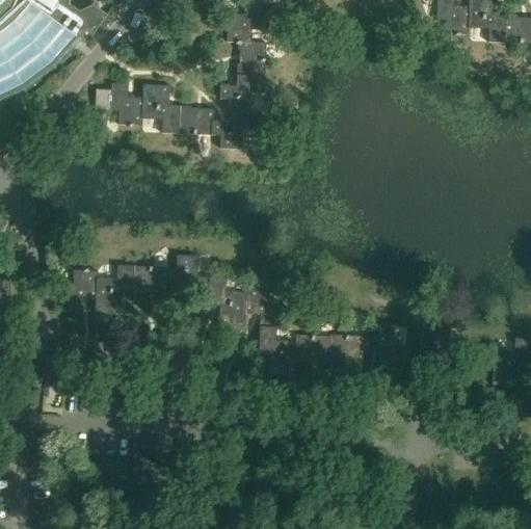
[(0,103),(26,90),(54,69),(68,54),(70,55),(82,42),(84,43),(106,12),(94,3),(79,10),(67,2),(67,0),(0,0),(0,103)]
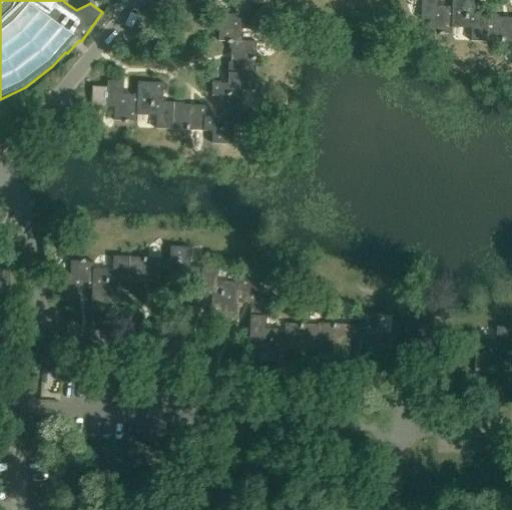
[(235,0),(235,13),(219,12),(218,39),(227,40),(227,41),(229,41),(229,47),(230,47),(230,60),(228,60),(227,82),(219,82),(219,80),(212,80),(211,94),(220,94),(219,117),(211,116),(211,115),(205,114),(205,104),(184,103),(184,101),(162,100),(163,90),(165,90),(165,81),(138,80),(138,93),(123,92),(124,79),(108,79),(108,85),(93,85),(92,105),(117,106),(117,119),(125,119),(125,121),(129,121),(129,119),(137,120),(138,111),(156,112),(156,127),(212,129),(211,142),(229,142),(230,122),(245,123),(246,107),(238,106),(239,88),(253,88),(257,40),(239,39),(240,27),(250,28),(251,0),(235,0)]
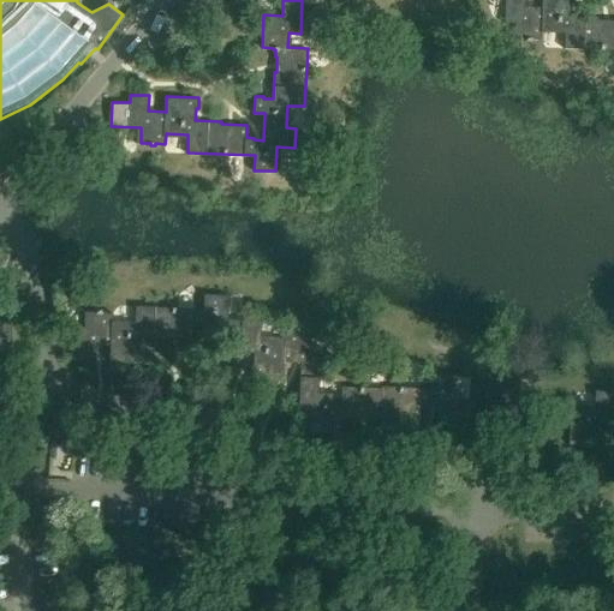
[(613,15),(597,15),(597,13),(571,12),(572,0),(573,0),(541,0),(542,5),(524,5),(524,0),(505,0),(505,21),(518,22),(518,36),(528,37),(528,39),(532,39),(532,37),(543,37),(543,27),(565,27),(565,45),(613,45),(613,15)]
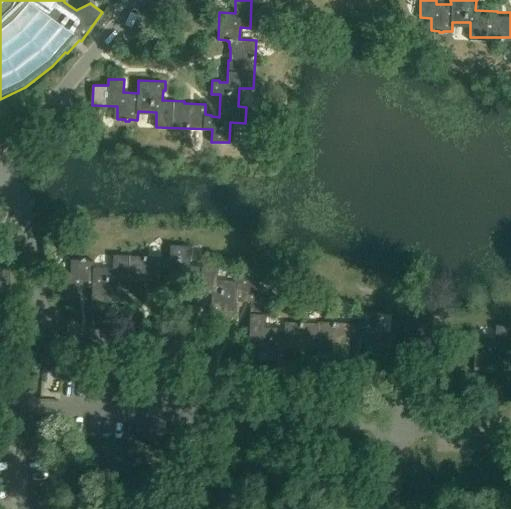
[(188,245),(169,244),(169,256),(112,254),(111,269),(93,268),(93,260),(84,259),(85,258),(81,258),(80,259),(72,259),(71,272),(61,271),(59,298),(76,298),(76,286),(91,286),(90,299),(117,300),(117,292),(115,291),(116,281),(138,282),(138,280),(160,281),(160,271),(166,271),(166,269),(174,269),(174,280),(200,282),(199,292),(210,293),(210,303),(208,303),(207,311),(234,313),(235,300),(249,301),(247,339),(258,340),(258,350),(256,350),(256,358),(283,360),(283,347),(294,348),(294,346),(308,347),(307,348),(316,349),(316,347),(327,348),(327,346),(348,347),(349,336),(355,336),(355,335),(363,335),(363,346),(390,347),(390,331),(375,330),(376,310),(358,310),(357,322),(316,320),(316,322),(283,320),(283,329),(264,328),(266,287),(255,287),(256,274),(248,274),(248,272),(244,272),(244,274),(235,273),(235,282),(216,281),(217,266),(187,265),(188,245)]
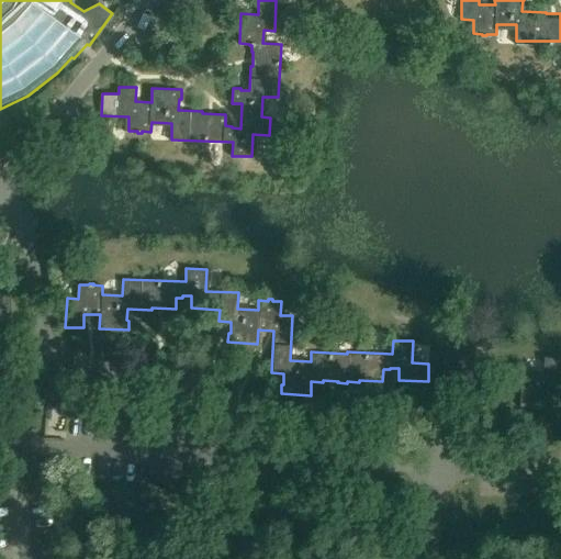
[(560,365),(560,366),(560,358),(560,356),(543,356),(542,372),(520,370),(518,404),(548,406),(549,398),(547,398),(547,386),(560,386),(560,365)]
